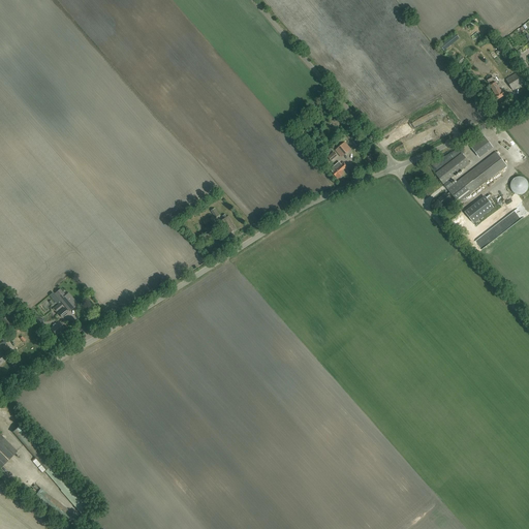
[(442,53),(460,38),(456,33),(438,48),(442,53)]
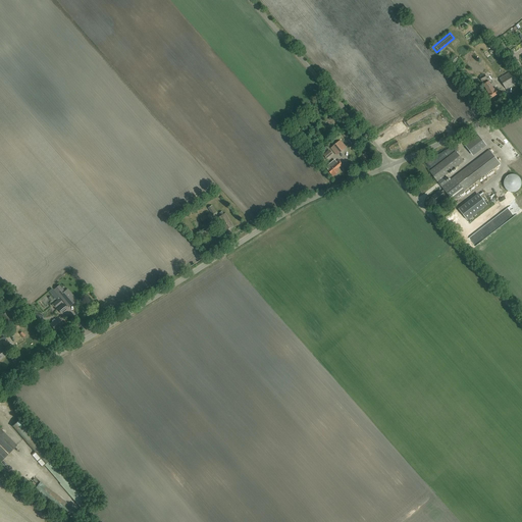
[(450,66),(459,59),(456,55),(447,62),(450,66)]
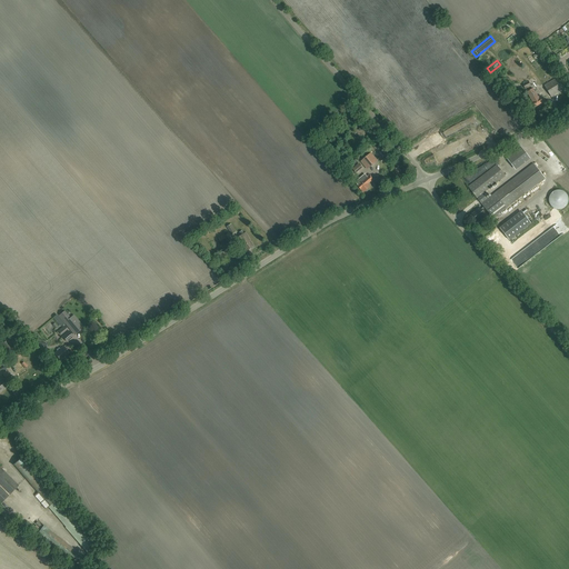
[(551,98),(565,89),(557,78),(543,86),(551,98)]
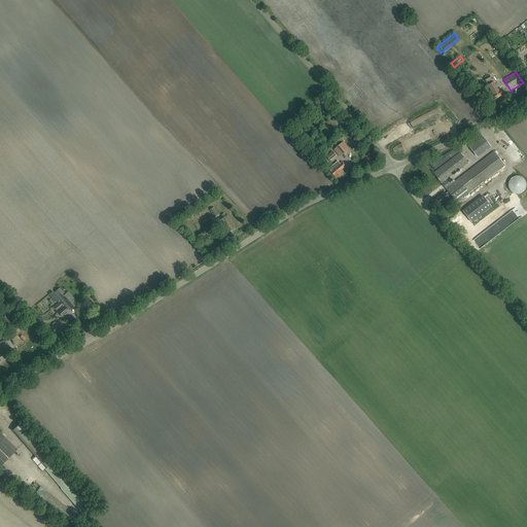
[(495,100),(503,95),(499,89),(498,90),(493,81),(488,85),(493,95),(492,95),(495,100)]
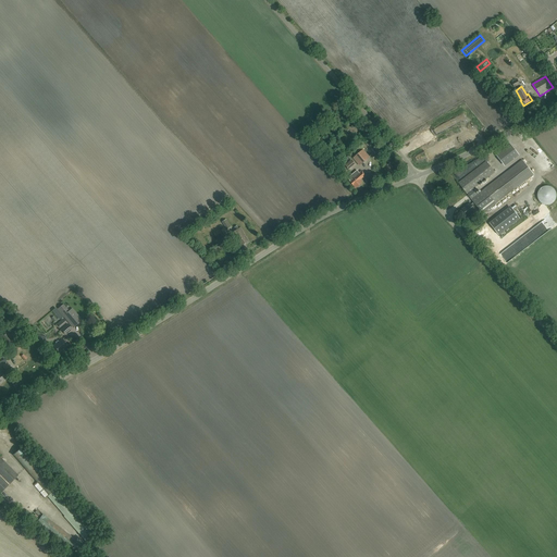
[(519,155),(511,141),(495,152),(504,164),(519,155)]
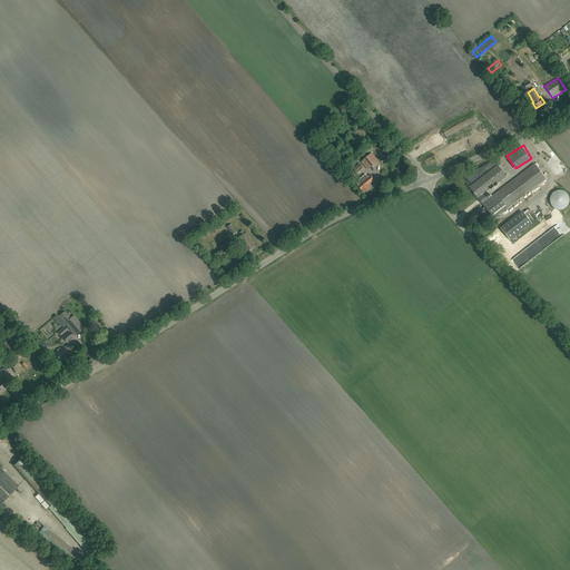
[(363,161),(369,168),(376,161),(372,155),(363,161)]
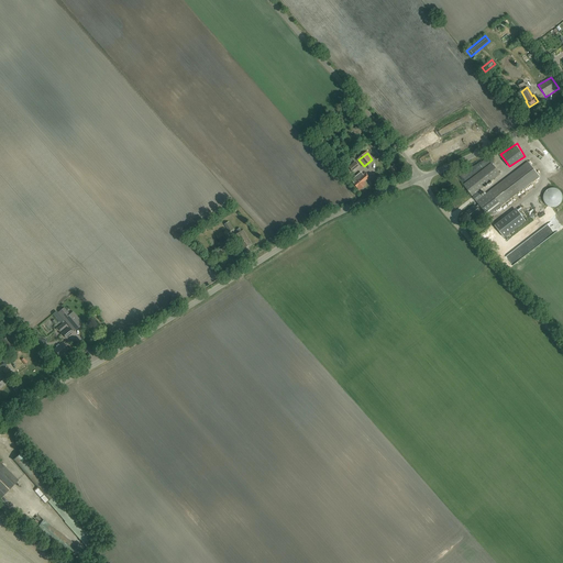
[(344,168),(339,162),(335,165),(341,172),(344,168)]
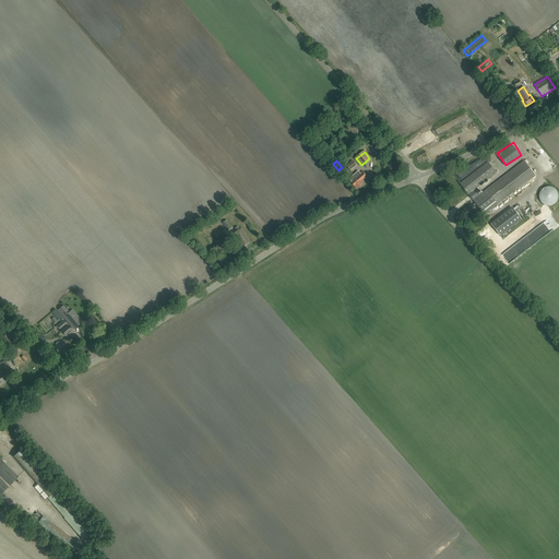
[(473,191),(482,185),(496,173),(488,162),(460,183),(475,203),(473,205),(472,204),(464,210),(468,216),(477,210),(476,210),(478,207),(484,214),(535,175),(524,161),(477,197),(473,191)]
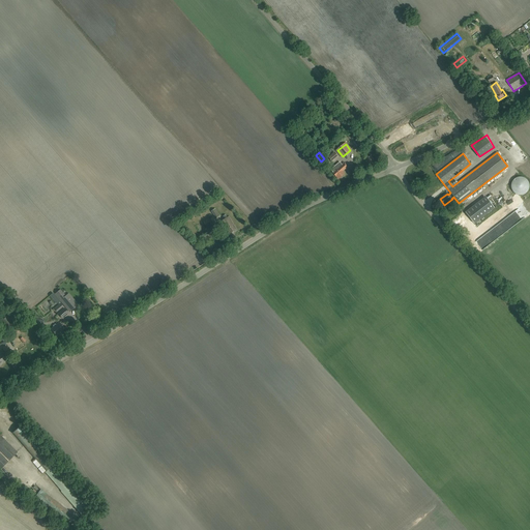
[(349,168),(344,162),(332,172),(339,179),(345,174),(343,171),(345,169),(346,170),(349,168)]
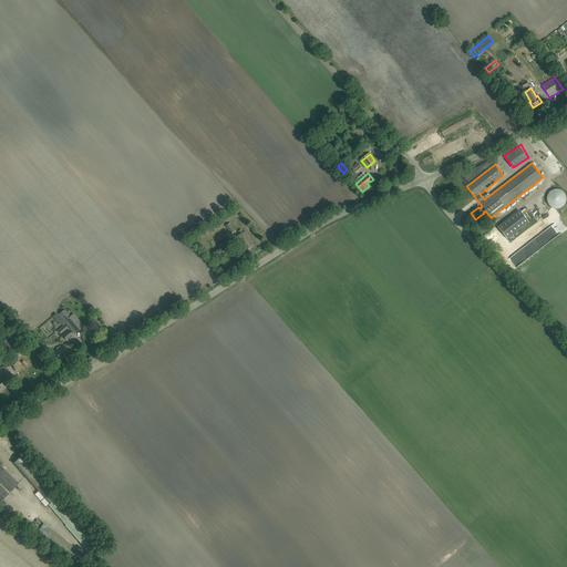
[(549,185),(542,191),(553,203),(555,200),(554,199),(560,194),(556,188),(554,189),(549,185)]
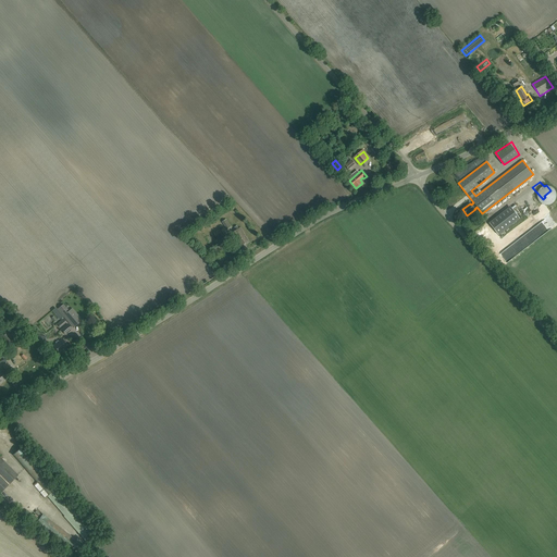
[(222,223),(226,231),(232,229),(226,220),(222,223)]
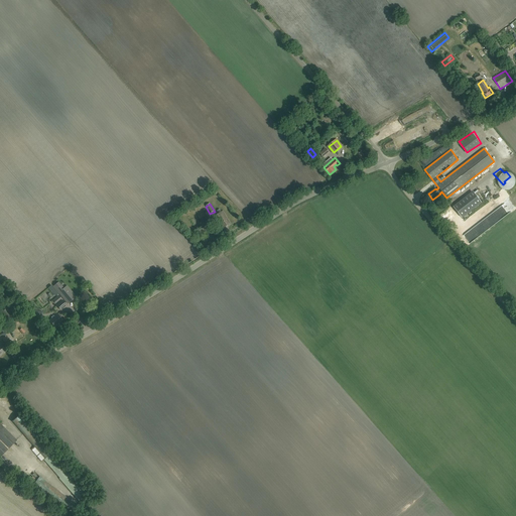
[(222,229),(230,224),(223,211),(222,212),(220,210),(218,211),(219,213),(215,216),(222,229)]
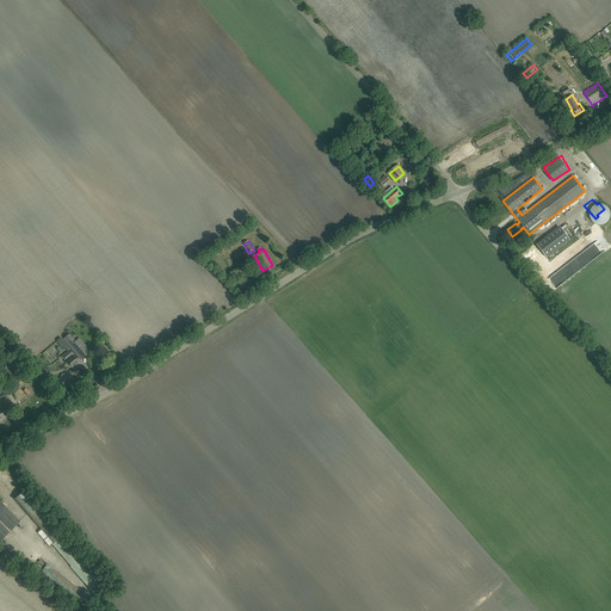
[(69,347),(80,360),(90,352),(81,343),(78,339),(75,341),(72,338),(66,344),(69,347)]
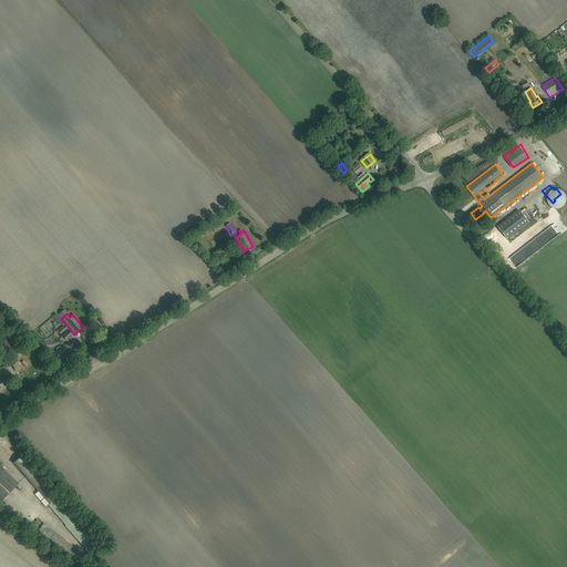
[(65,340),(72,336),(69,330),(62,336),(65,340)]
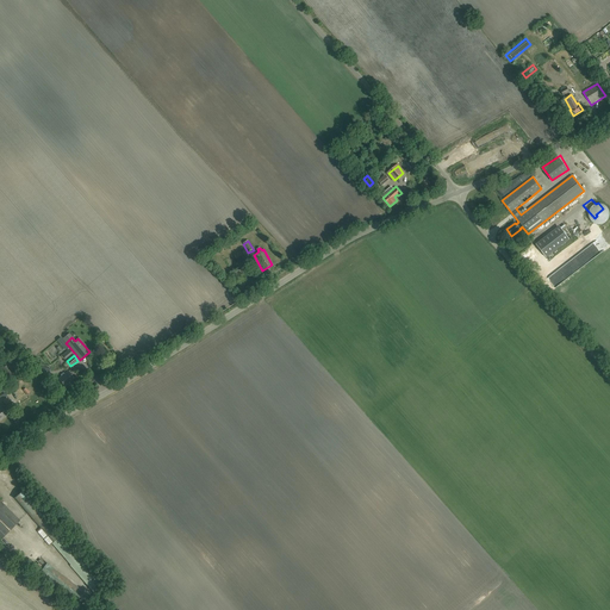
[(0,369),(10,381),(22,373),(10,359),(0,366),(0,369)]
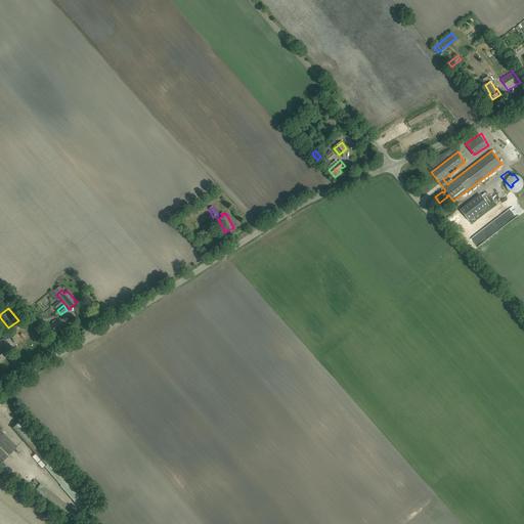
[(52,323),(49,325),(54,333),(63,325),(57,319),(55,321),(54,320),(53,320),(52,321),(52,322),(52,323)]
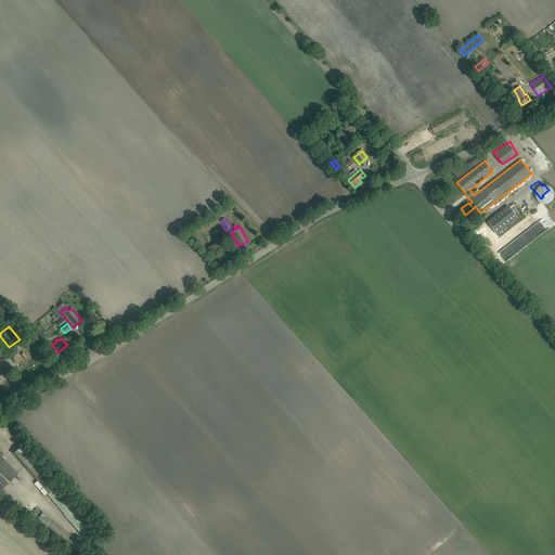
[(48,494),(49,493),(88,540),(98,531),(57,486),(23,444),(13,453),(48,494)]
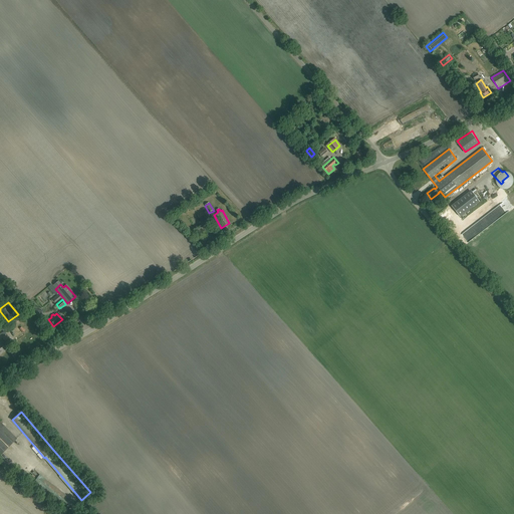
[(0,455),(16,439),(0,422),(0,455)]
